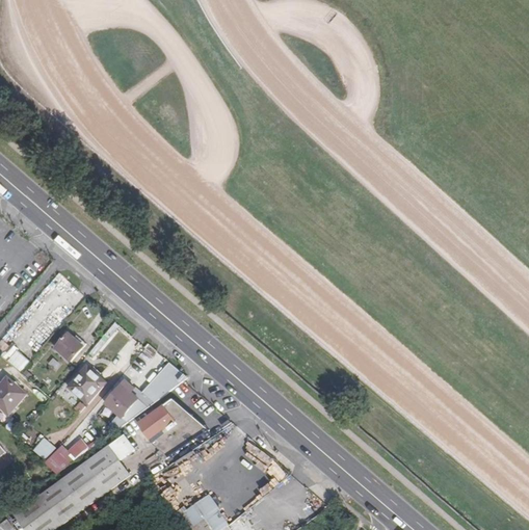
[(65,333),(53,347),(68,360),(83,342),(74,335),(71,338),(65,333)]
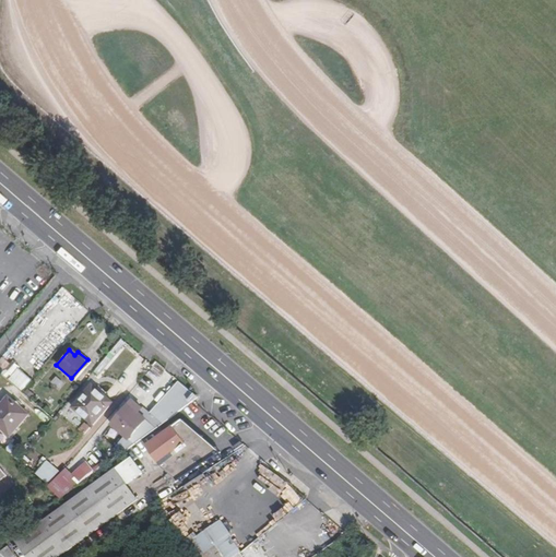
[(9,357),(0,368),(0,372),(21,389),(31,376),(19,366),(9,357)]
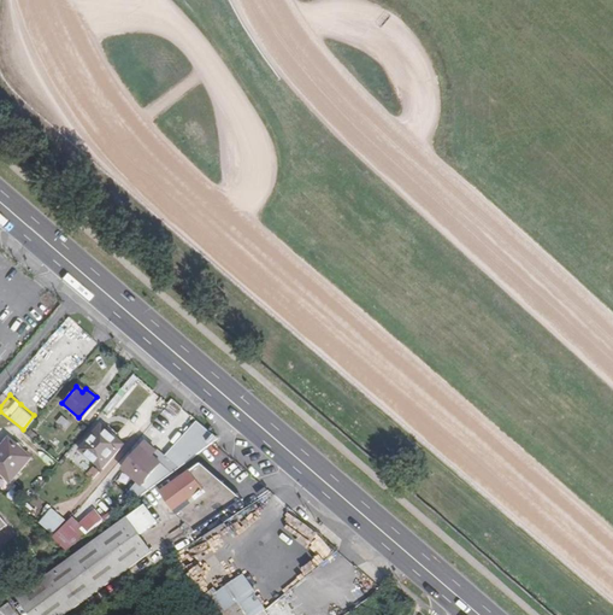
[(65,427),(69,417),(58,414),(54,423),(65,427)]
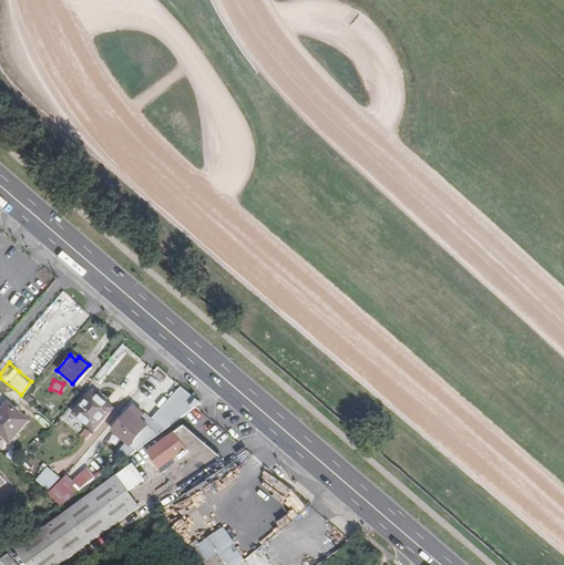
[(182,386),(163,406),(177,419),(196,399),(182,386)]
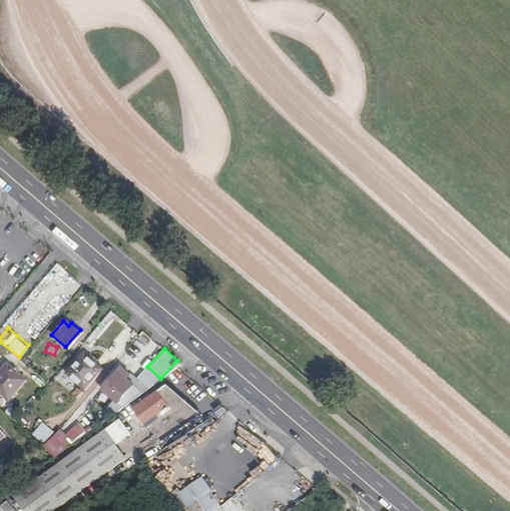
[(83,389),(101,368),(82,352),(64,372),(83,389)]
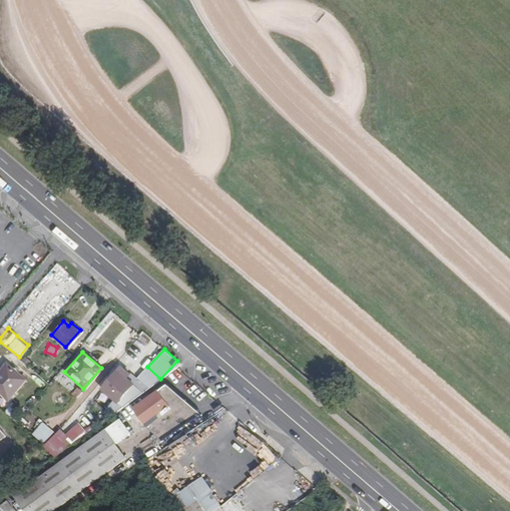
[(4,363),(0,367),(0,371),(0,392),(6,397),(22,378),(4,363)]
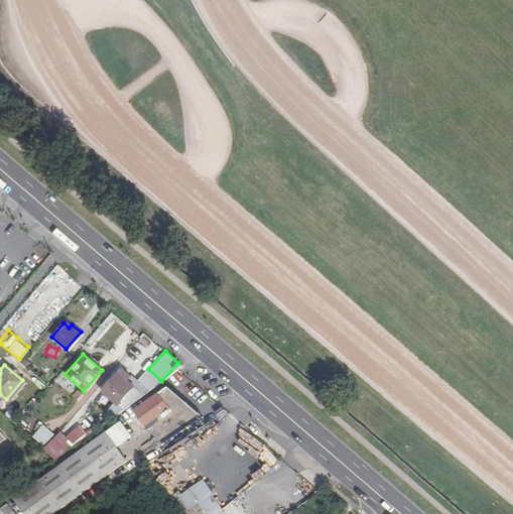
[(116,373),(124,380),(127,377),(119,370),(116,373)]
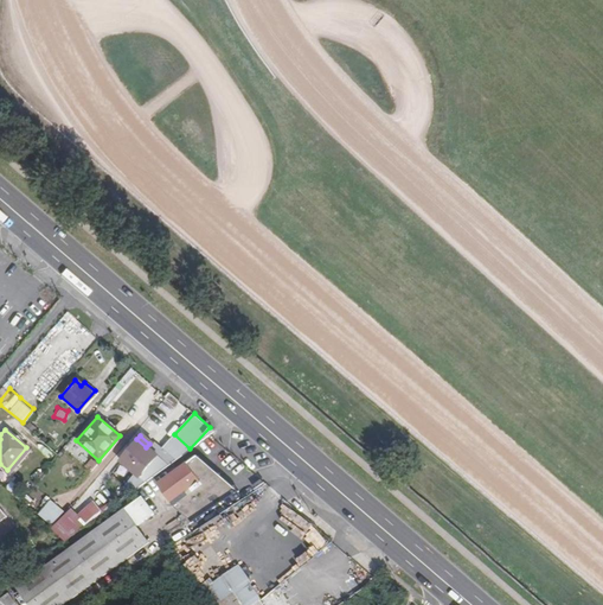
[(117,460),(136,477),(145,467),(152,473),(165,464),(146,447),(136,439),(117,460)]
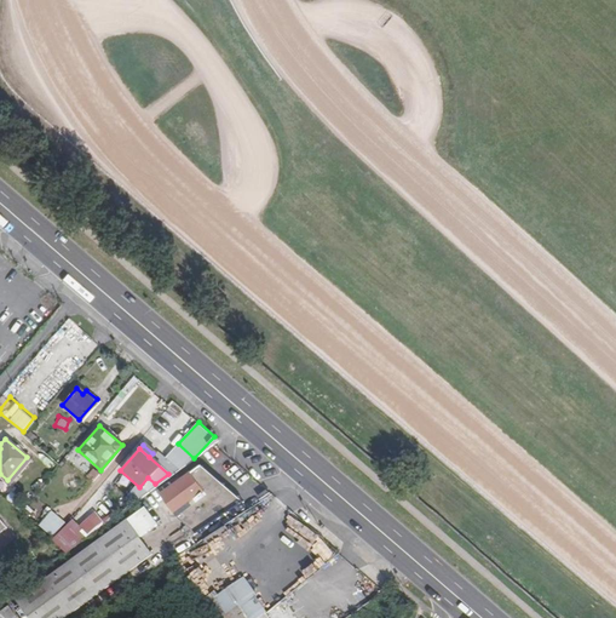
[(202,492),(174,513),(172,514),(184,525),(182,526),(188,536),(242,501),(203,462),(189,473),(202,492)]
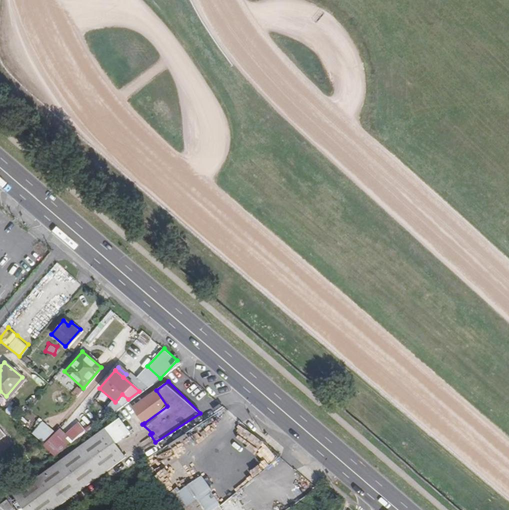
[(49,396),(57,401),(61,393),(53,389),(49,396)]
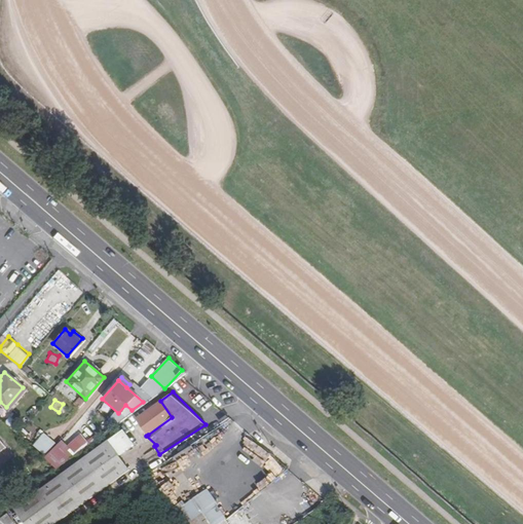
[(102,401),(98,406),(107,413),(111,407),(102,401)]
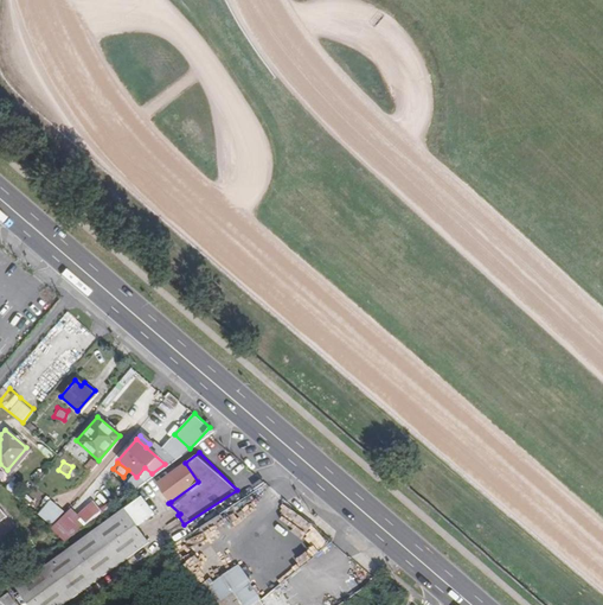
[(158,483),(171,502),(198,482),(185,463),(158,483)]
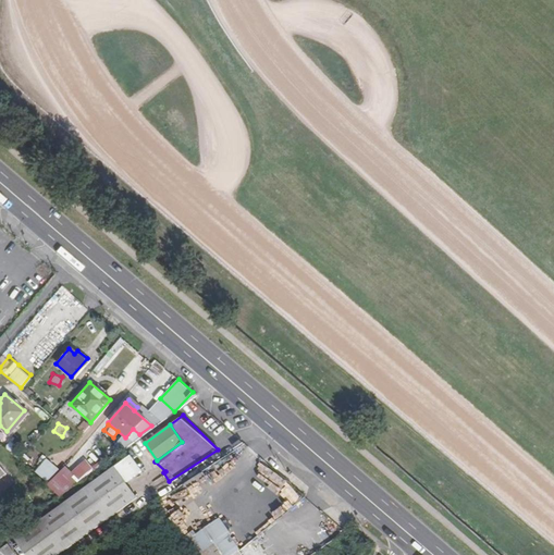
[(133,429),(125,438),(130,441),(139,434),(133,429)]
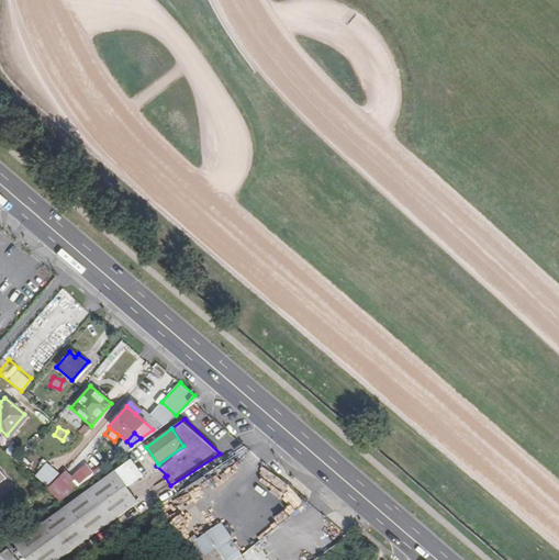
[(82,448),(64,467),(70,473),(89,455),(82,448)]
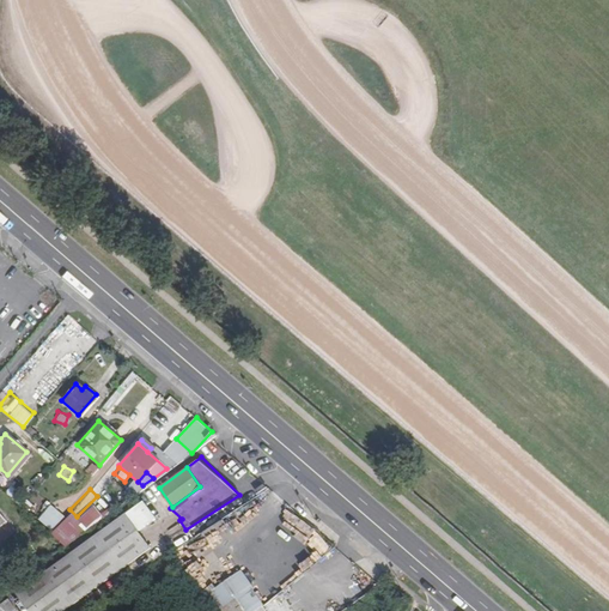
[(30,610),(56,610),(85,590),(147,544),(138,526),(154,515),(144,497),(42,572),(17,588),(30,610)]
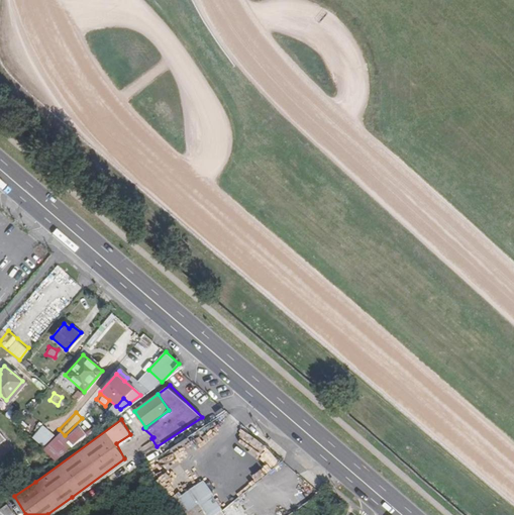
[(33,435),(43,442),(50,432),(41,424),(33,435)]
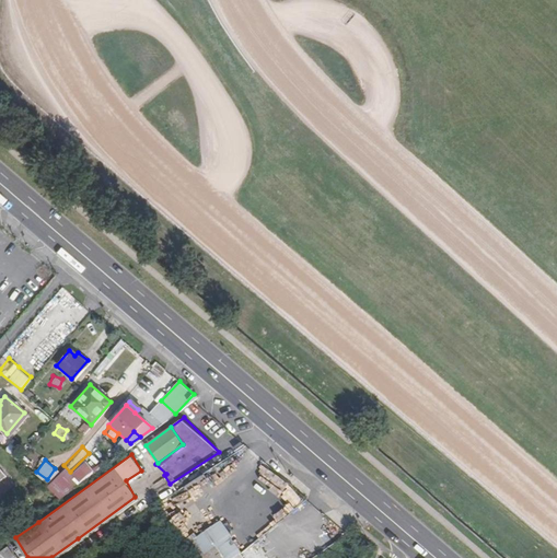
[(55,475),(46,486),(58,496),(67,490),(55,475)]
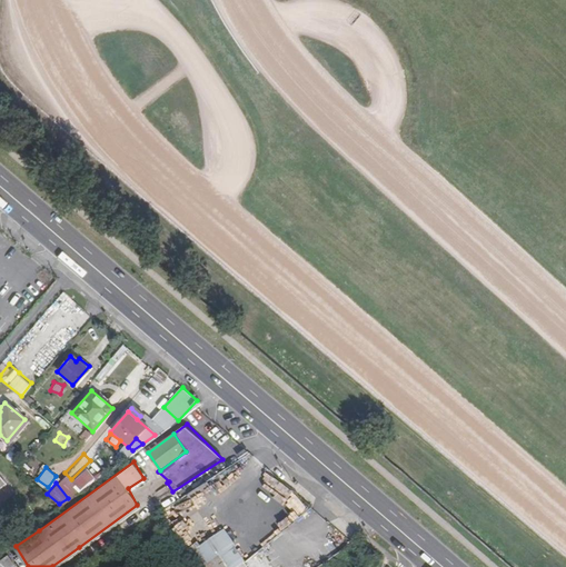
[(194,547),(206,566),(227,566),(240,558),(220,529),(211,535),(194,547)]
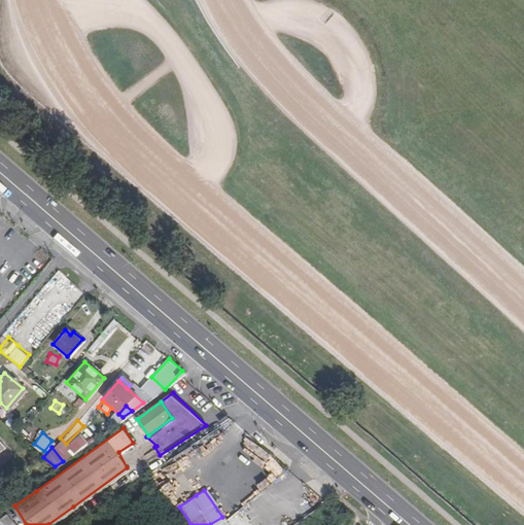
[(288,524),(279,512),(262,524),(288,524)]
